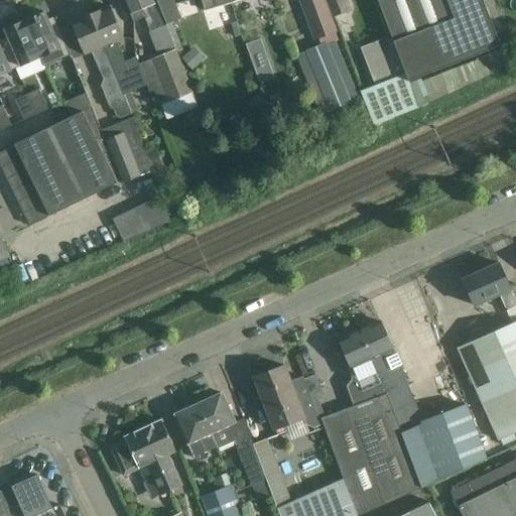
[(144,18),(150,32),(162,27),(154,4),(152,0),(123,0),(133,22),(144,18)]
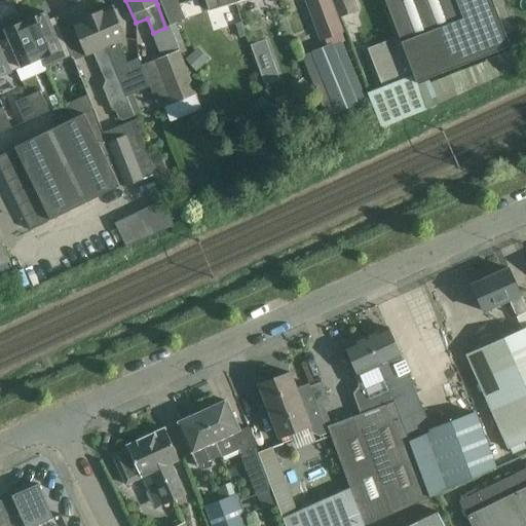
[(177,0),(160,0),(170,23),(184,16),(177,0)]
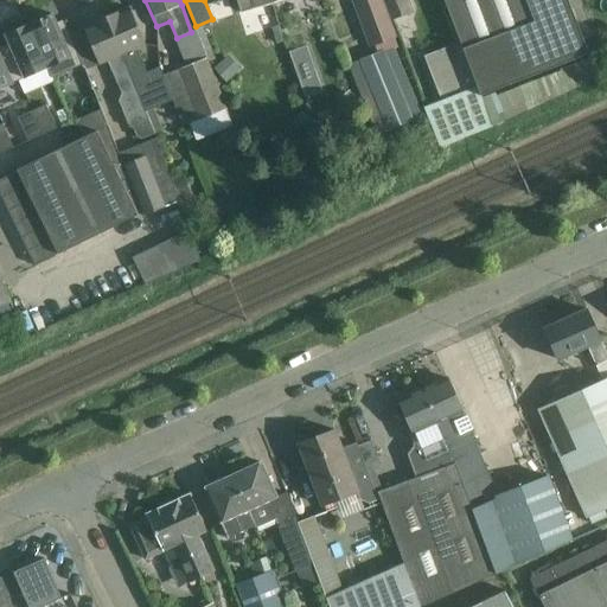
[(272,4),(269,0),(236,0),(240,13),(270,4),(272,4)]
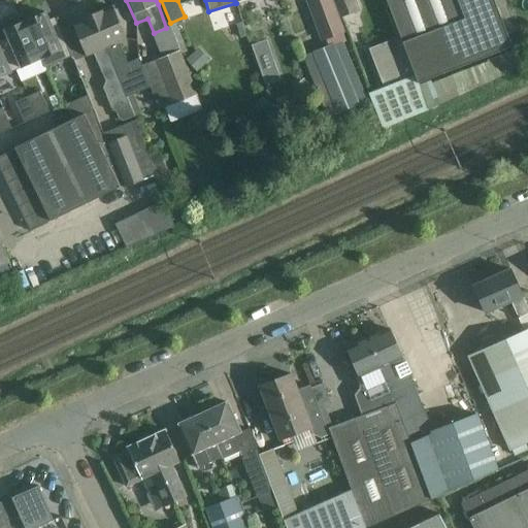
[(341,19),(334,0),(305,0),(321,42),(344,33),(339,19),(341,19)]
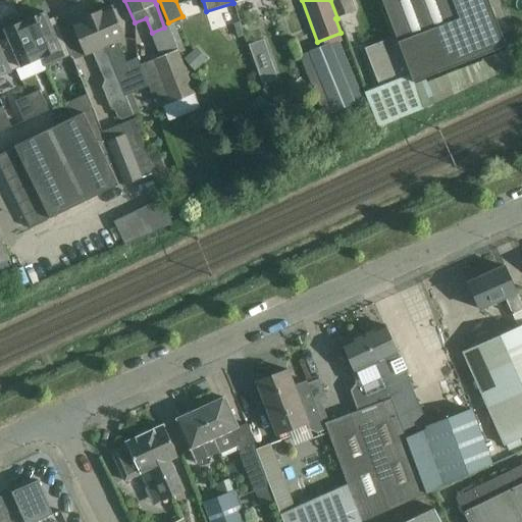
[(350,0),(330,0),(337,18),(355,11),(350,0)]
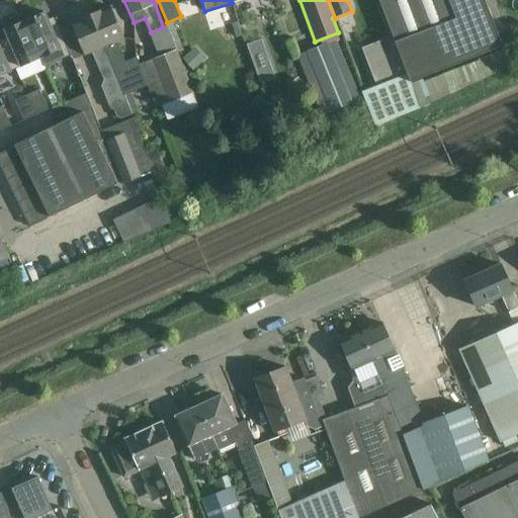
[(498,41),(482,0),(375,0),(391,37),(405,74),(406,77),(498,41)]
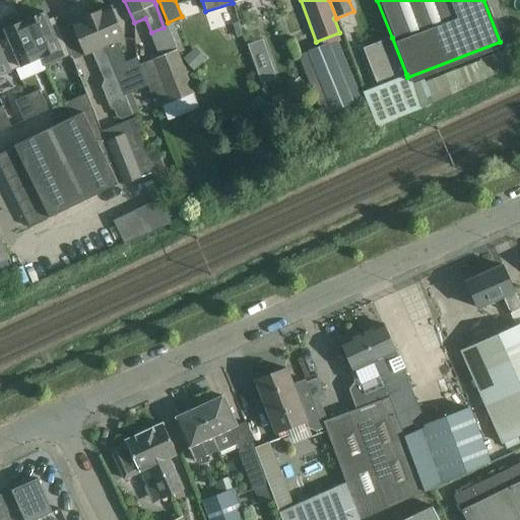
[(148,86),(139,63),(137,57),(125,62),(116,43),(124,39),(111,7),(91,15),(111,63),(119,81),(122,96),(148,86)]
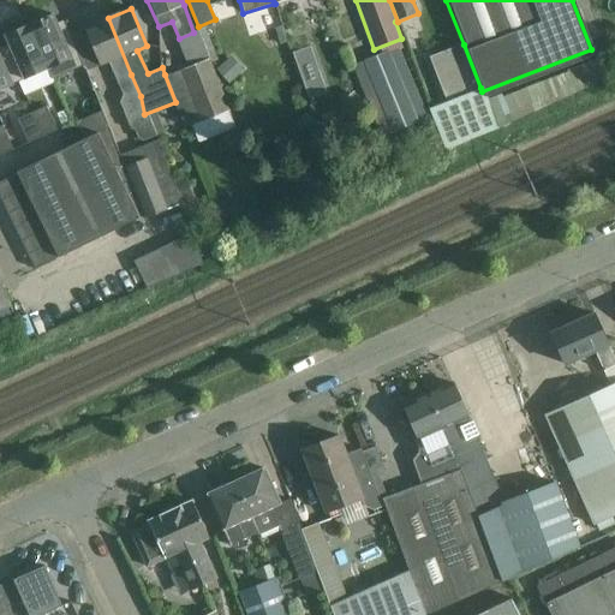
[(29,25),(48,70),(53,81),(85,66),(67,24),(60,27),(55,13),(29,25)]
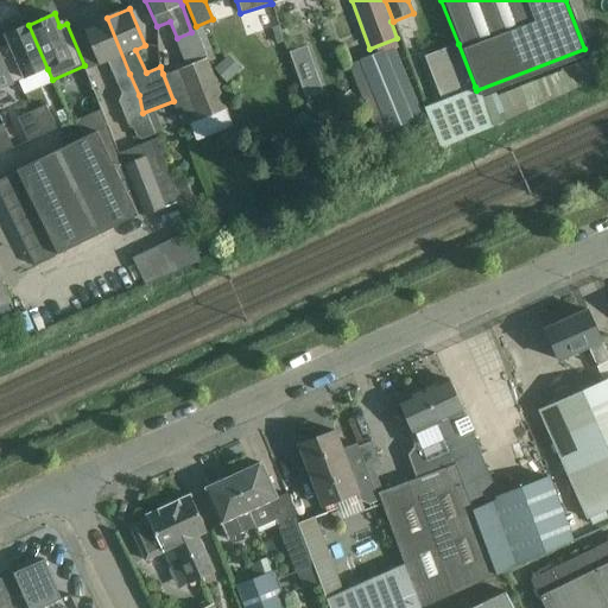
[(139,95),(107,18),(83,29),(99,65),(112,59),(118,75),(114,76),(121,94),(119,101),(130,128),(132,127),(137,138),(141,139),(152,135),(144,115),(143,113),(139,95)]
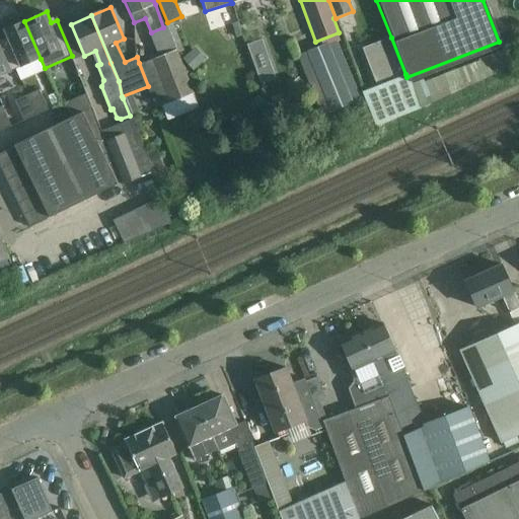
[(41,59),(24,21),(6,29),(11,40),(4,43),(15,69),(41,59)]
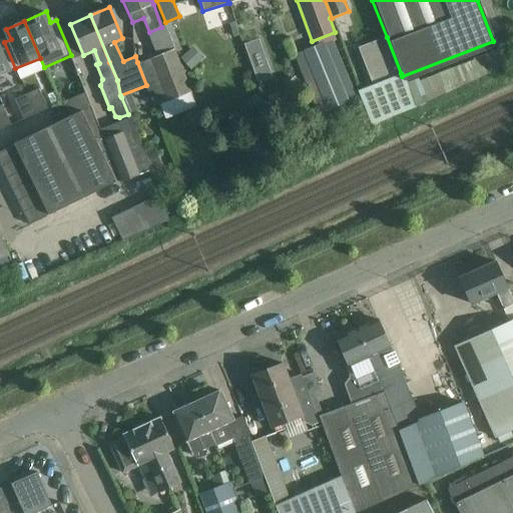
[(401,73),(387,37),(358,48),(372,84),(401,73)]
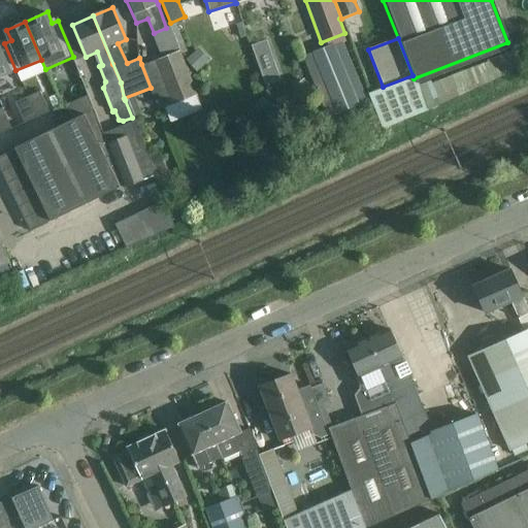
[(266,39),(251,45),(265,85),(281,79),(266,39)]
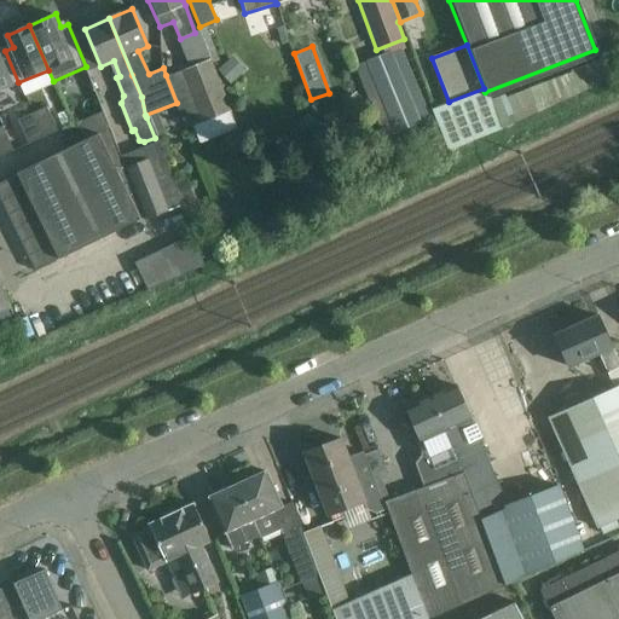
[(0,91),(18,82),(5,51),(1,53),(0,50),(0,91)]
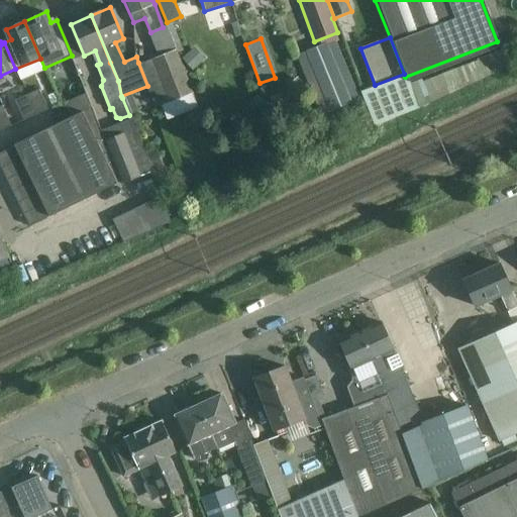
[(336,41),(296,58),(318,114),(359,98),(336,41)]
